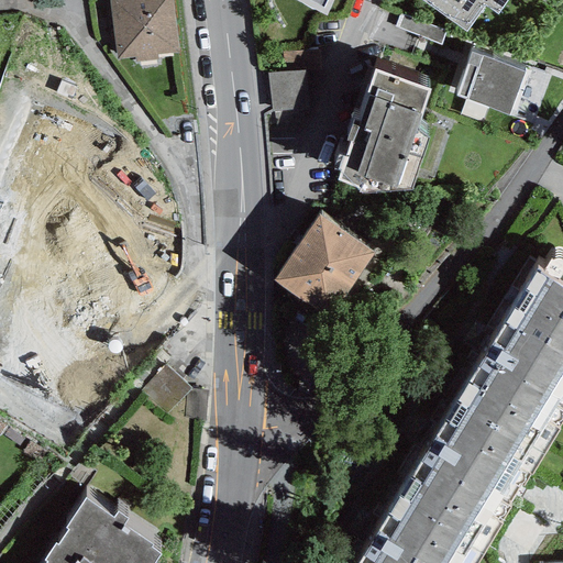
[(157,61),(157,54),(177,52),(172,0),(109,0),(116,58),(135,56),(136,63),(157,61)]
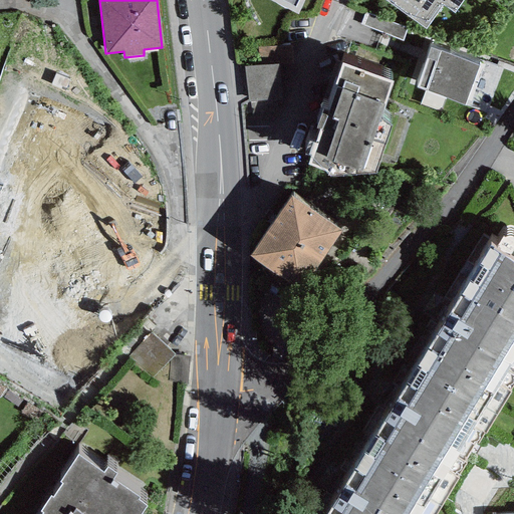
[(268,0),(297,13),(303,0),(268,0)]
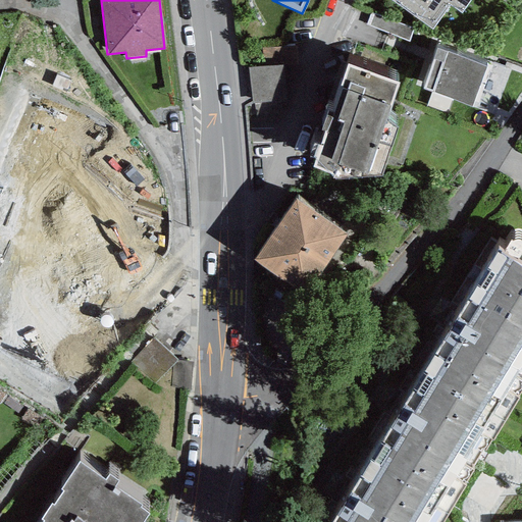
[(390,0),(432,30),(451,5),(461,13),(470,0),(390,0)]
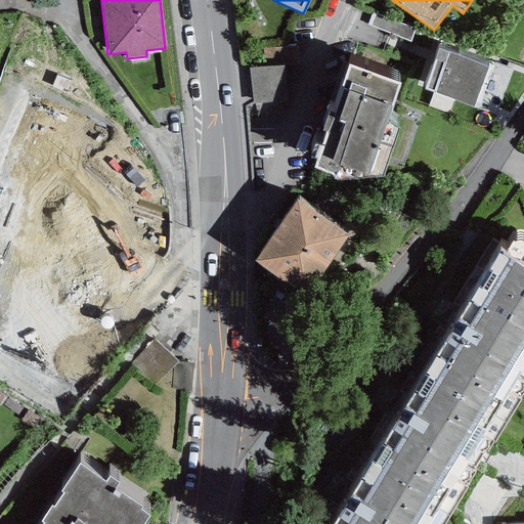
[(416,28),(372,12),(366,26),(410,41),(416,28)]
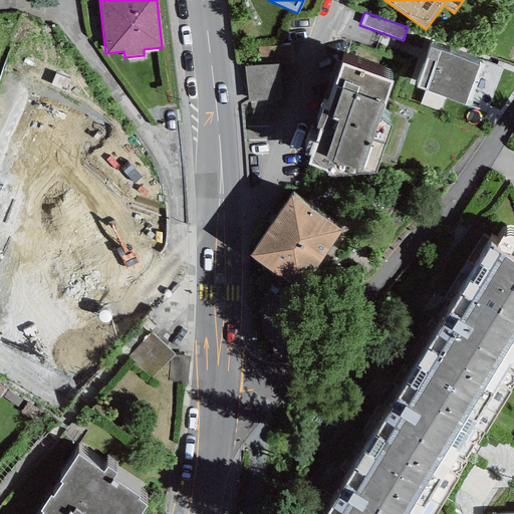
[(513,43),(513,25),(512,24),(504,38),(513,43)]
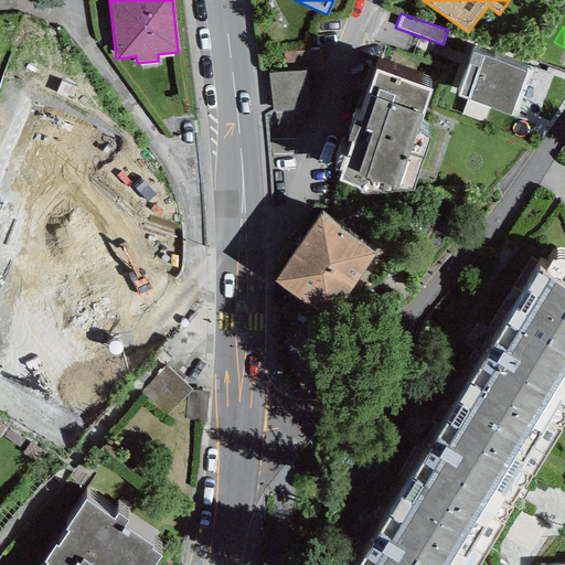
[(316,51),(284,54),(286,71),(317,68),(316,51)]
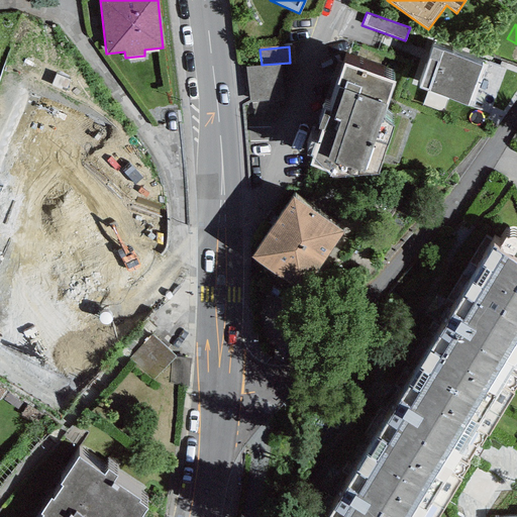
[(433,48),(419,89),(469,106),(483,67),(433,48)]
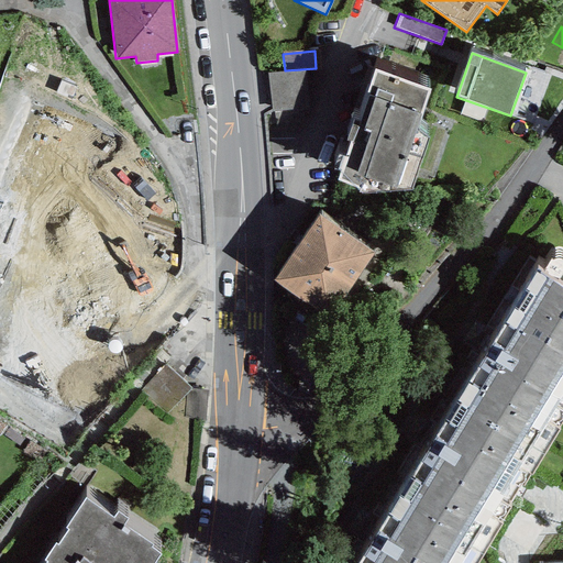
[(429,88),(374,69),(356,120),(352,118),(344,140),(349,142),(334,180),(359,189),(359,191),(410,189),(428,138),(415,127),(429,88)]
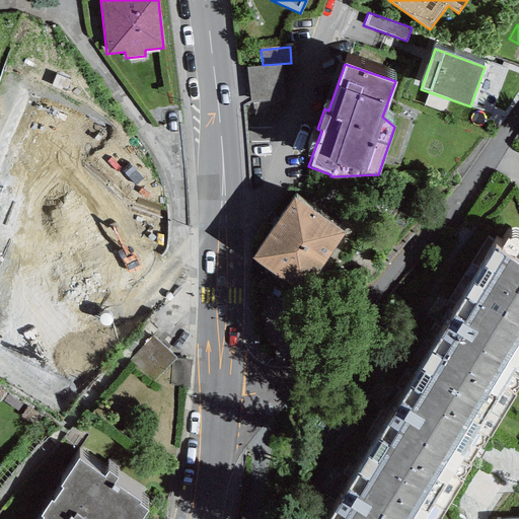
[(284,65),(246,68),(249,103),(287,100),(284,65)]
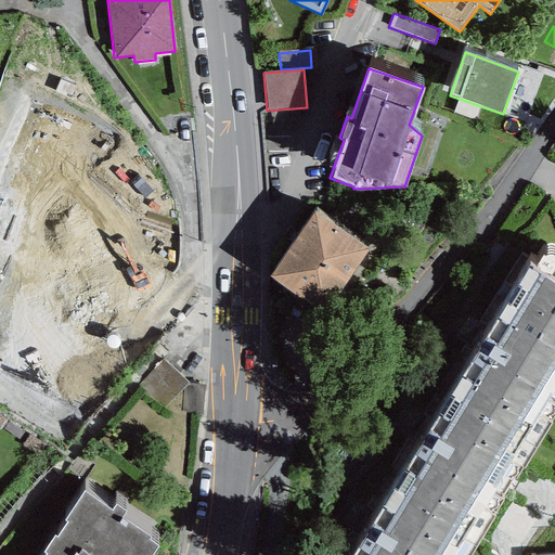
[(370,246),(314,208),(270,274),(324,311),(370,246)]
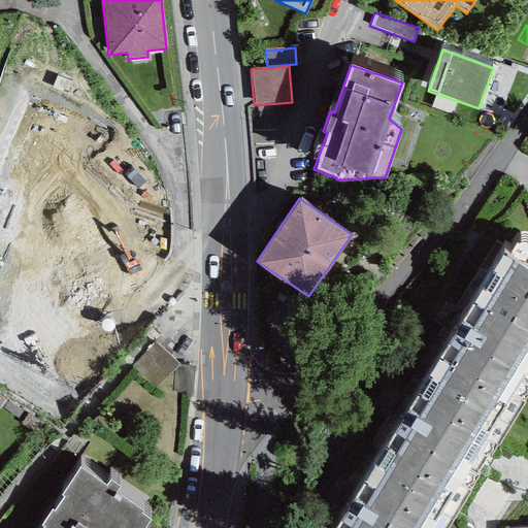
[(446,527),(527,393),(527,265),(502,251),(331,527),(446,527)]
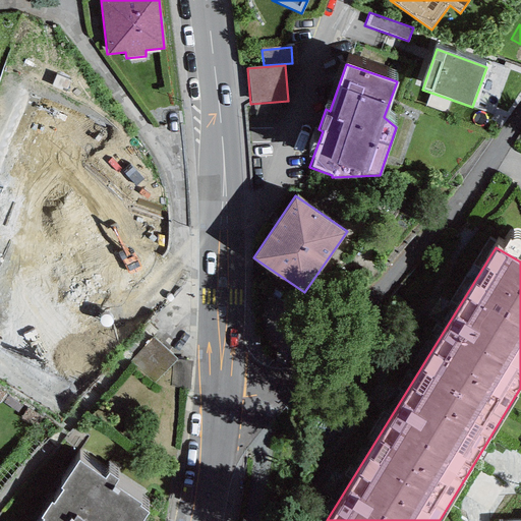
[(105,480),(78,462),(61,487),(63,489),(53,505),(51,503),(41,518),(45,520),(44,520),(143,520),(149,514),(139,508),(141,505),(114,486),(117,481),(108,474),(105,480)]
